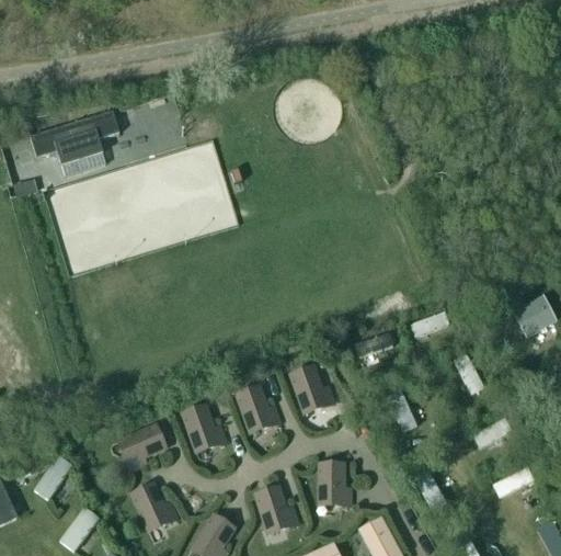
[(186,137),(173,92),(123,106),(126,115),(117,118),(122,133),(124,132),(129,154),(186,137)]
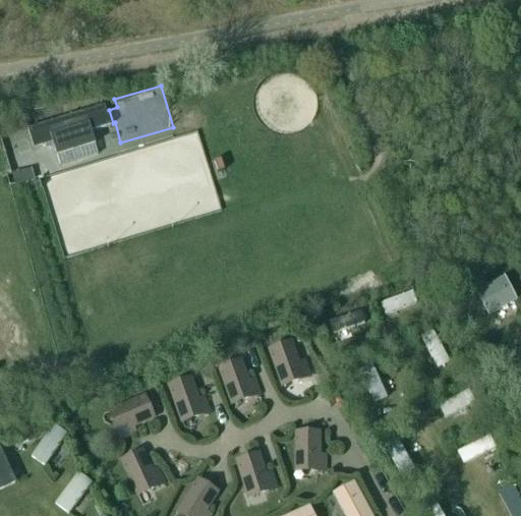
[(93,139),(90,128),(109,122),(103,104),(26,128),(32,146),(51,140),(55,152),(93,139)]
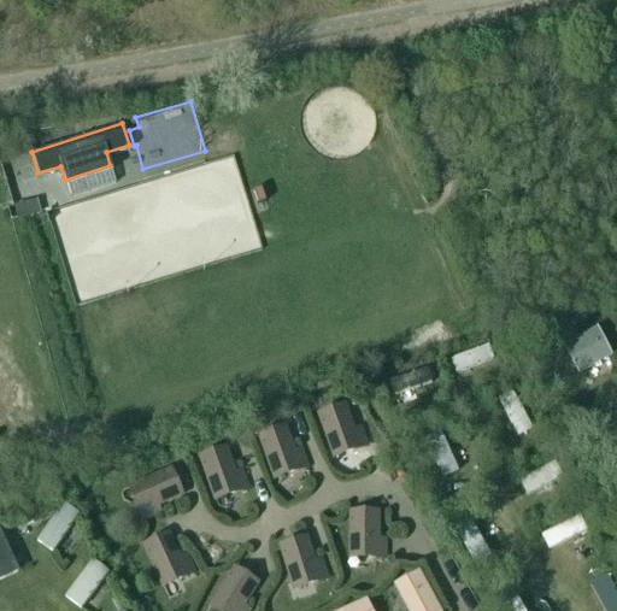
[(207,254),(259,241),(236,152),(160,171),(165,187),(181,183),(191,224),(199,222),(207,254)]
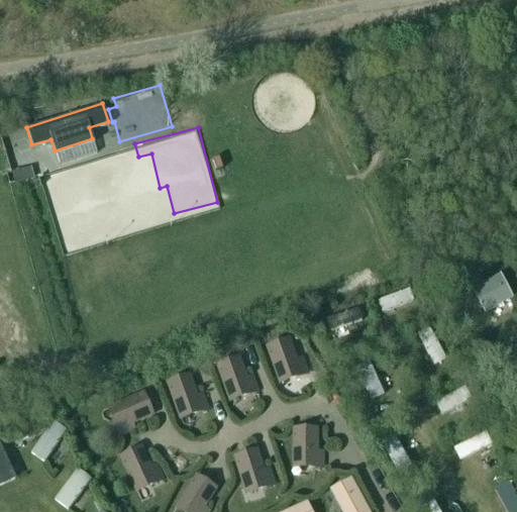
[(512,295),(500,272),(482,282),(479,276),(470,281),(485,309),(512,295)]
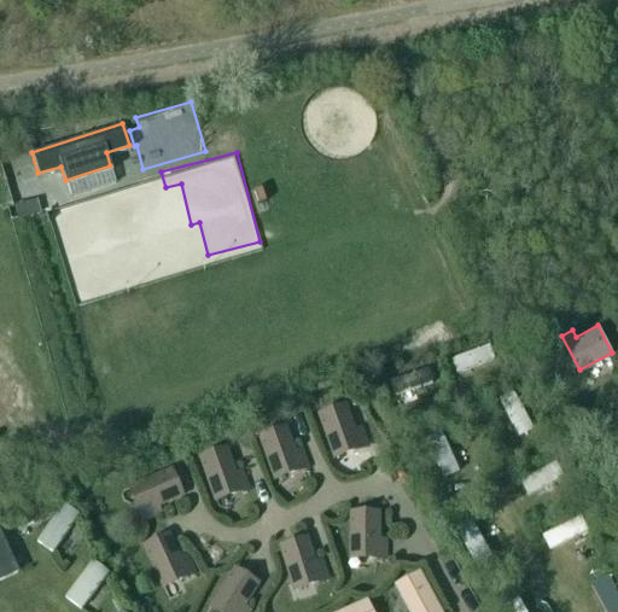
[(456,369),(494,355),(489,342),(452,356),(456,369)]
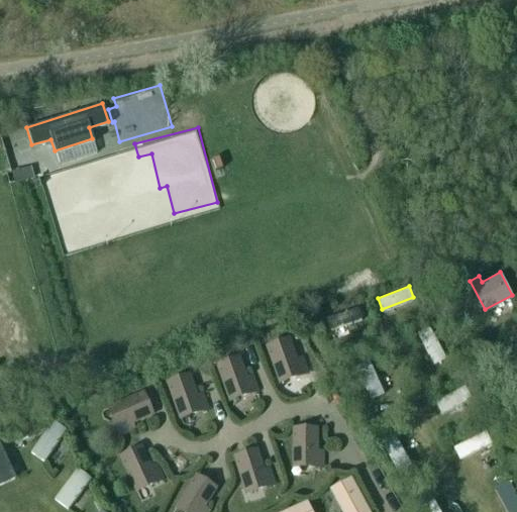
[(362,317),(357,305),(325,316),(329,328),(362,317)]
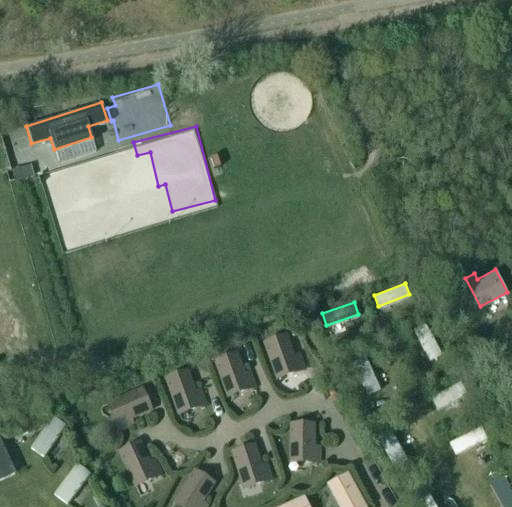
[(430,359),(441,353),(425,321),(413,328),(430,359)]
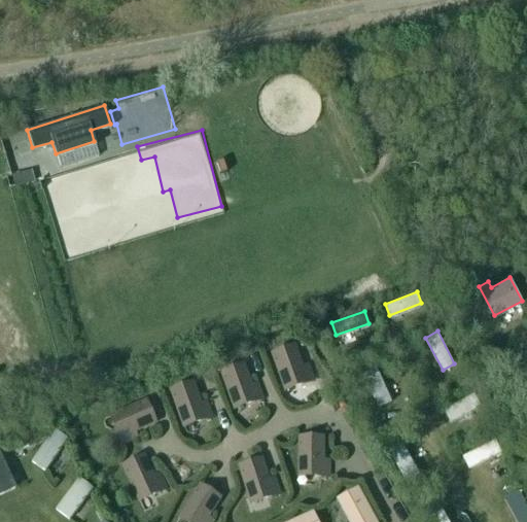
[(285,387),(313,378),(307,362),(302,364),(293,343),(272,351),(285,387)]
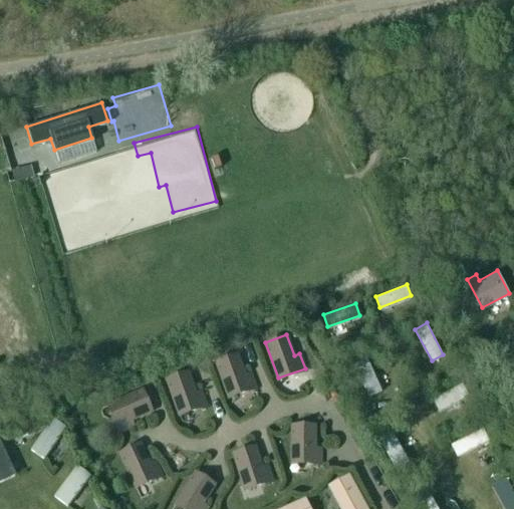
[(358,345),(353,334),(343,339),(349,350),(358,345)]
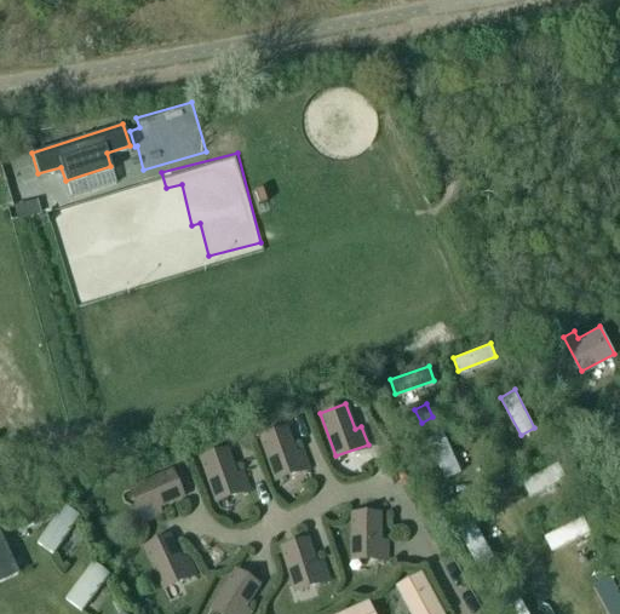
[(260,434),(276,477),(308,466),(302,448),(294,451),(285,425),(260,434)]
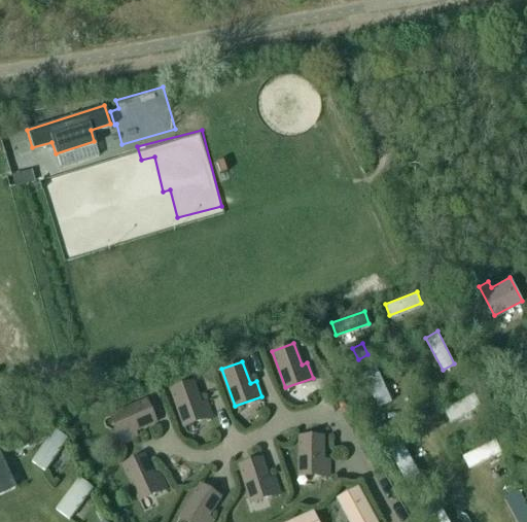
[(378,406),(391,399),(376,366),(362,371),(378,406)]
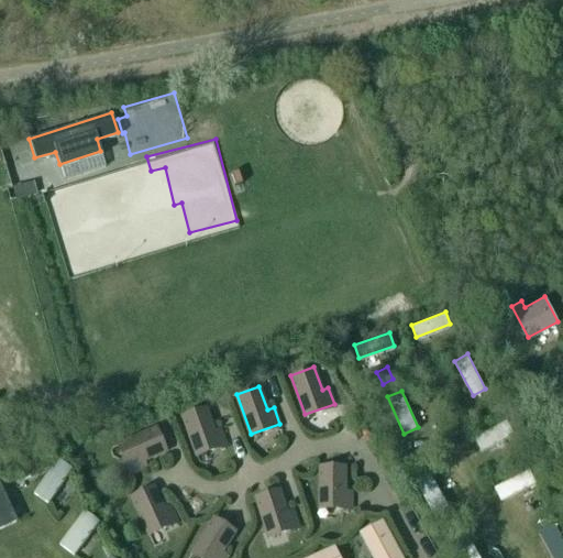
[(183,414),(197,453),(225,442),(220,427),(213,429),(205,406),(183,414)]
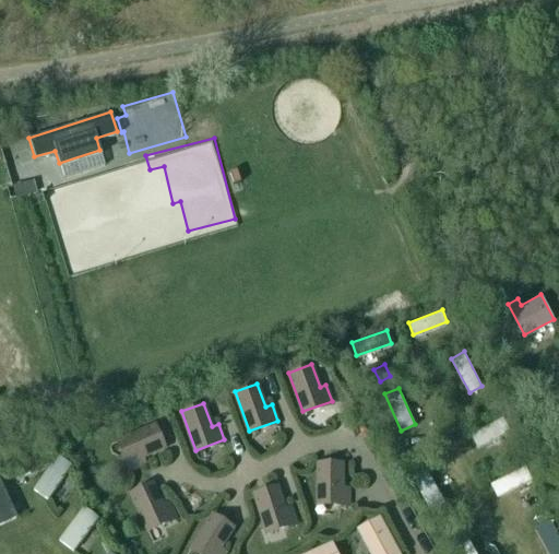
[(474,448),(507,431),(501,419),(468,436),(474,448)]
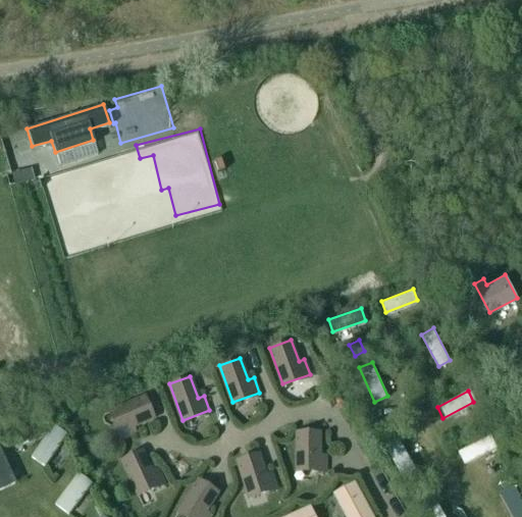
[(109,410),(120,436),(135,429),(133,424),(153,415),(145,395),(109,410)]
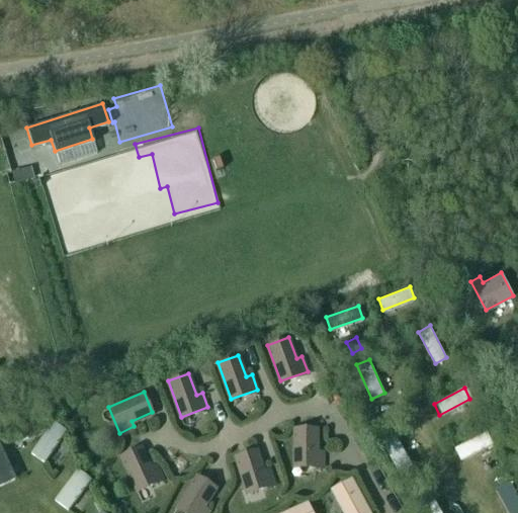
[(44,461),(66,429),(51,419),(28,451),(44,461)]
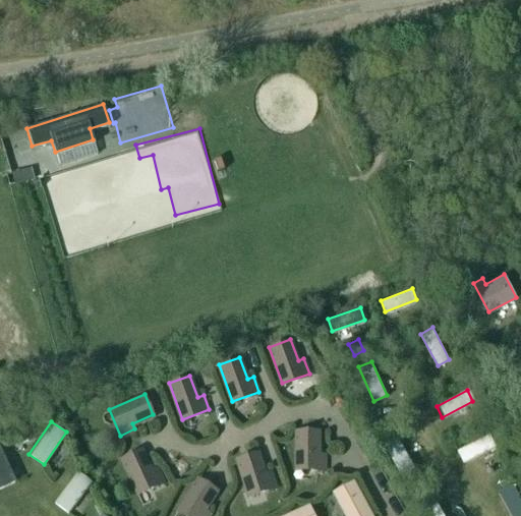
[(319,452),(319,430),(296,430),(296,468),(325,468),(325,452),(319,452)]
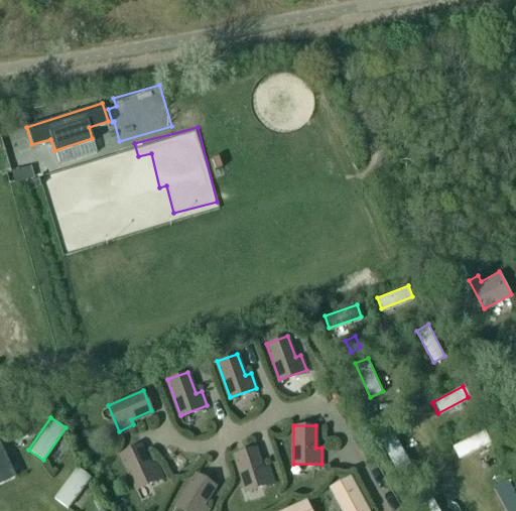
[(460,458),(491,440),(485,429),(454,446),(460,458)]
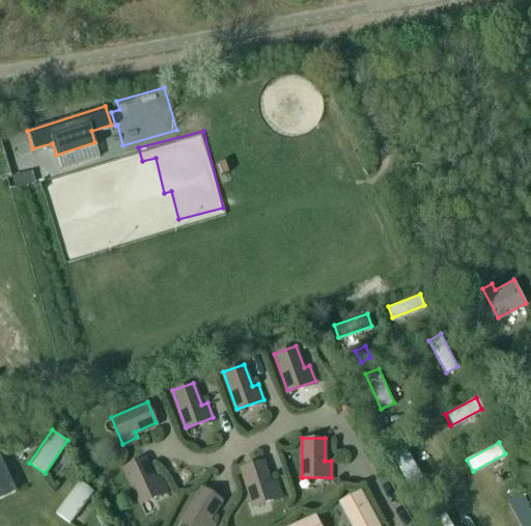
[(409,482),(422,475),(403,444),(391,451),(409,482)]
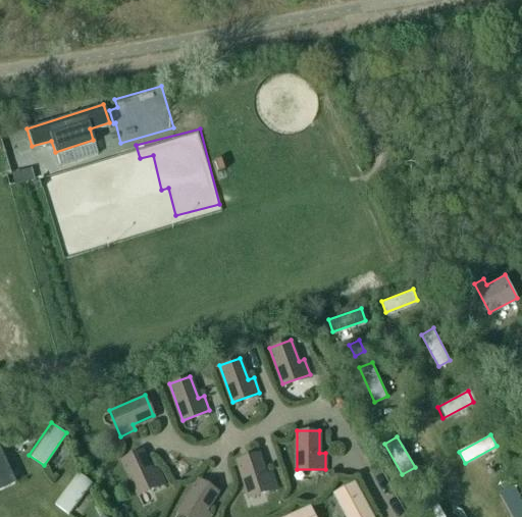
[(164,481),(157,467),(151,469),(142,449),(121,458),(138,494),(164,481)]
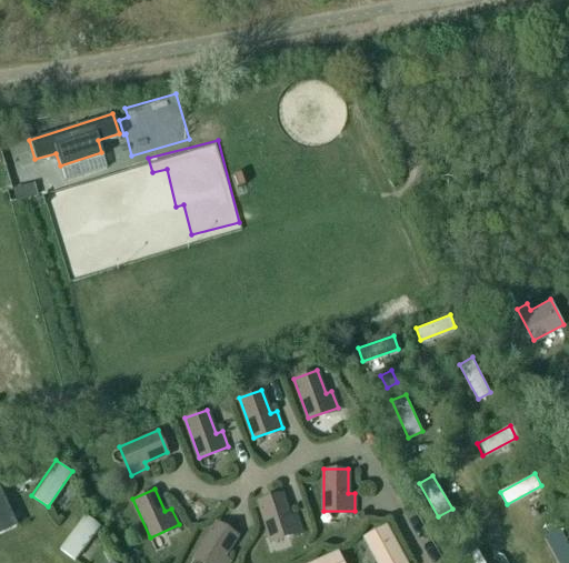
[(0,531),(16,524),(0,490),(0,531)]
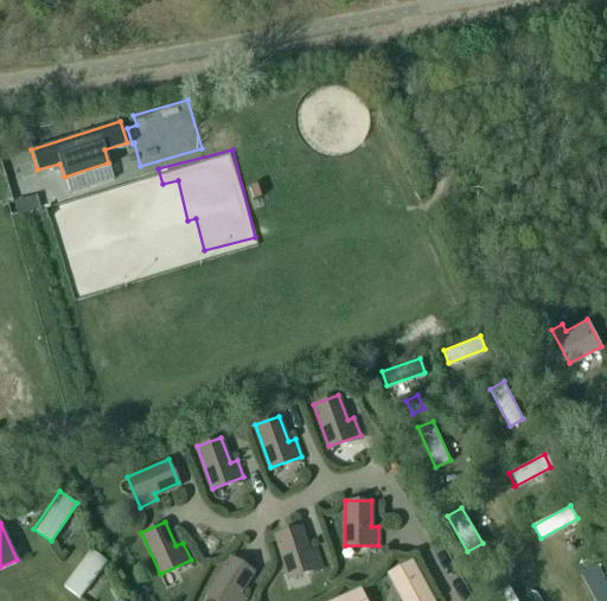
[(308,550),(300,525),(275,532),(289,576),(320,566),(315,548),(308,550)]
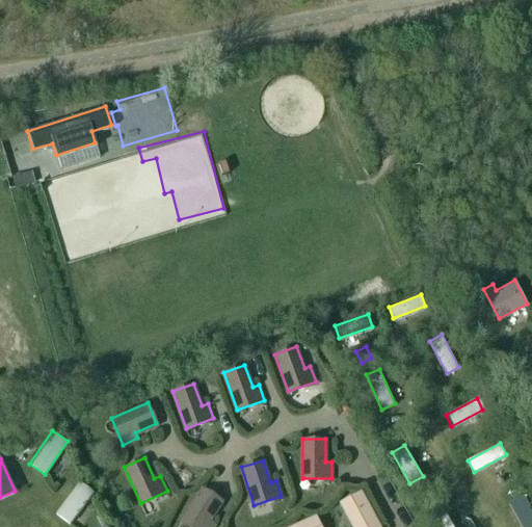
[(68,523),(92,491),(78,480),(54,512),(68,523)]
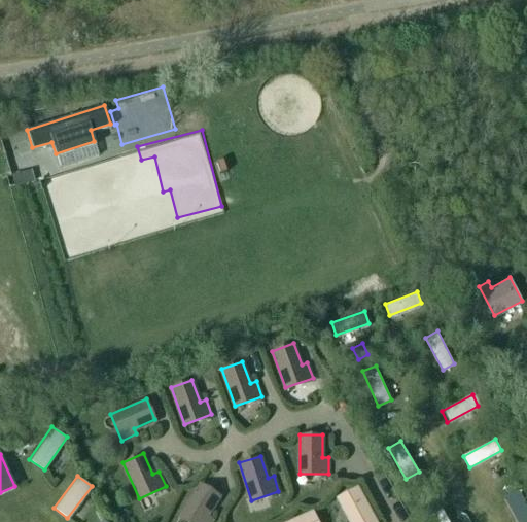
[(179,516),(188,521),(209,521),(212,518),(207,514),(219,494),(200,483),(179,516)]
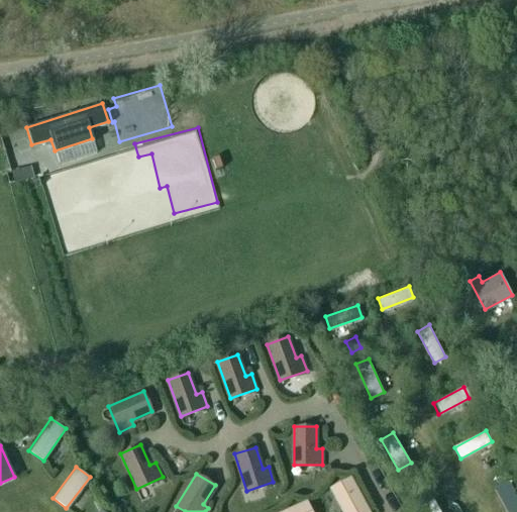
[(341,511),(371,511),(351,475),(328,487),(341,511)]
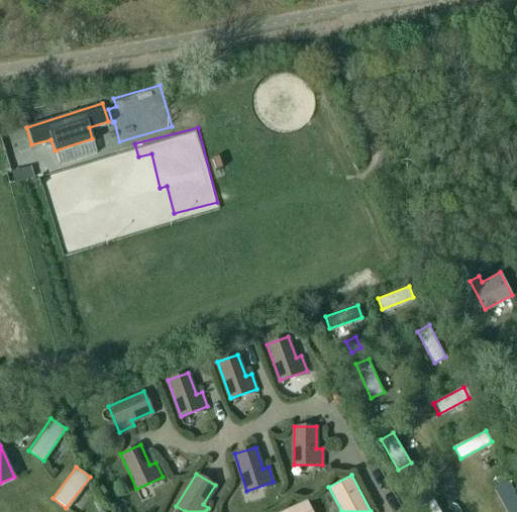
[(516,511),(516,499),(507,481),(495,488),(507,511),(516,511)]
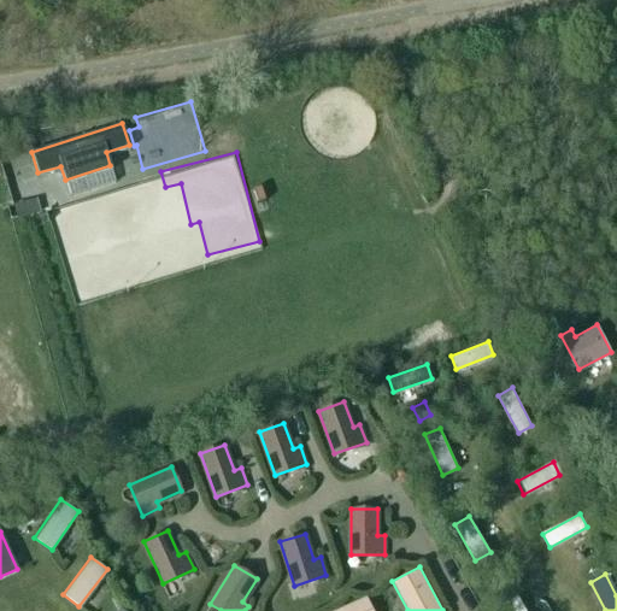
[(507,610),(526,610),(517,594),(504,603),(507,610)]
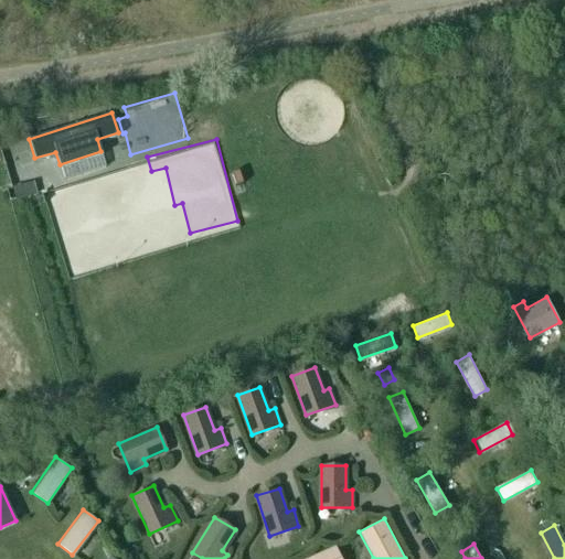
[(341,558),(336,545),(301,558),(341,558)]
